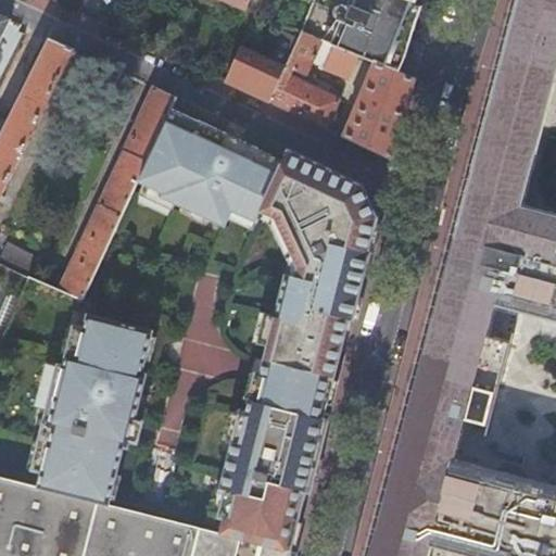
[(222,0),(243,10),(247,0),(222,0)]
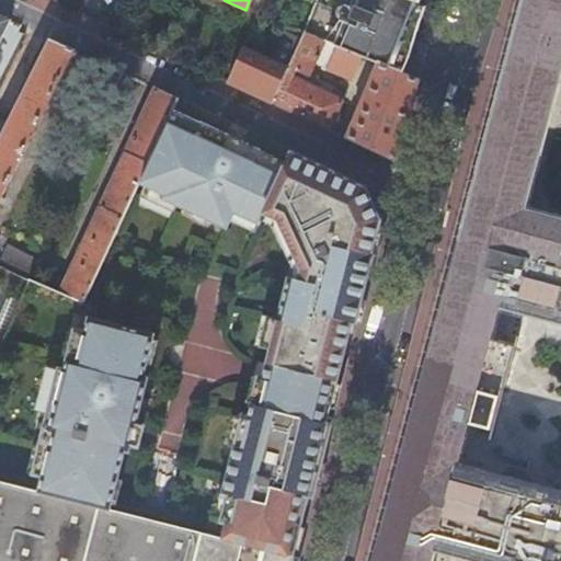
[(413,0),(320,0),(320,2),(340,10),(341,10),(342,9),(343,8),(344,8),(345,8),(346,8),(348,8),(356,11),(353,18),(346,15),(343,22),(333,45),(363,58),(379,65),(393,70),(408,37),(421,6),(421,3),(420,2),(413,0)]
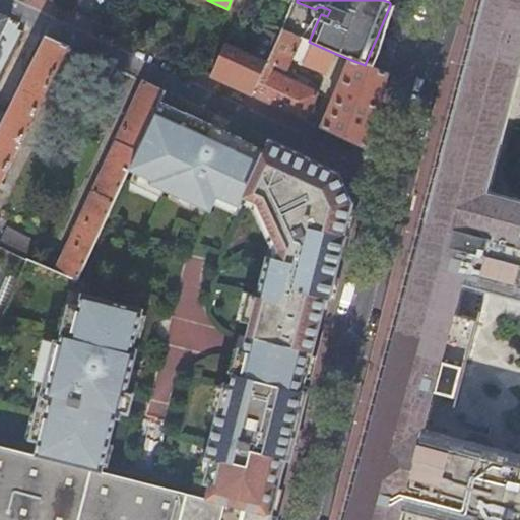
[(519,519),(519,0),(483,0),(415,256),(344,519),(519,519)]
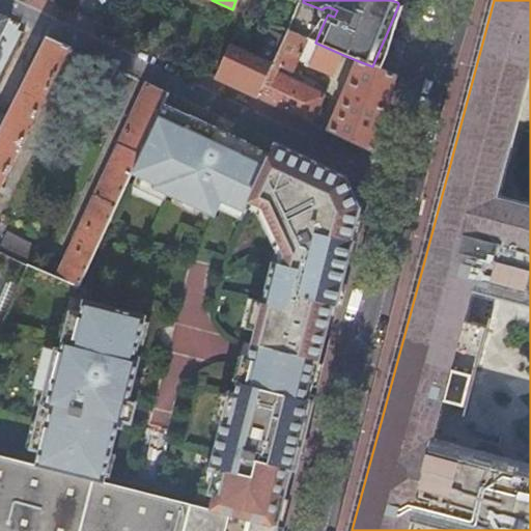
[(406,8),(398,5),(386,35),(372,66),(382,71),(388,54),(406,8)]
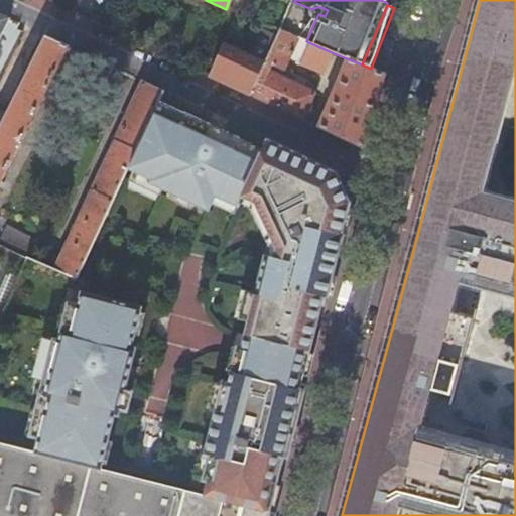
[(0,36),(10,17),(0,12),(0,126),(7,112),(0,107),(0,36)]
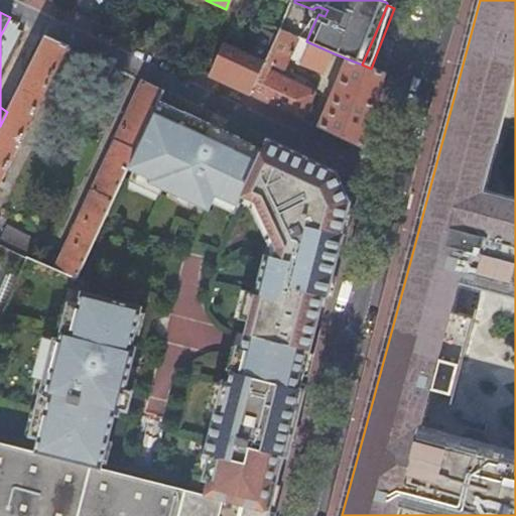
[(306,41),(315,20),(313,19),(296,37),(306,41)]
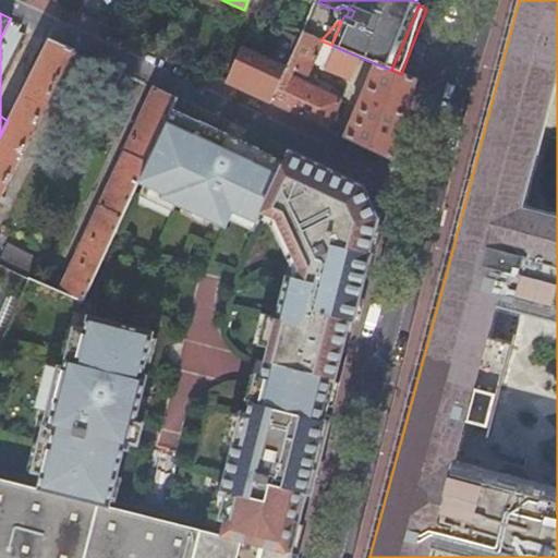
[(270,60),(242,47),(228,83),(262,98),(273,104),(286,73),(288,68),(300,40),(283,33),(270,60)]
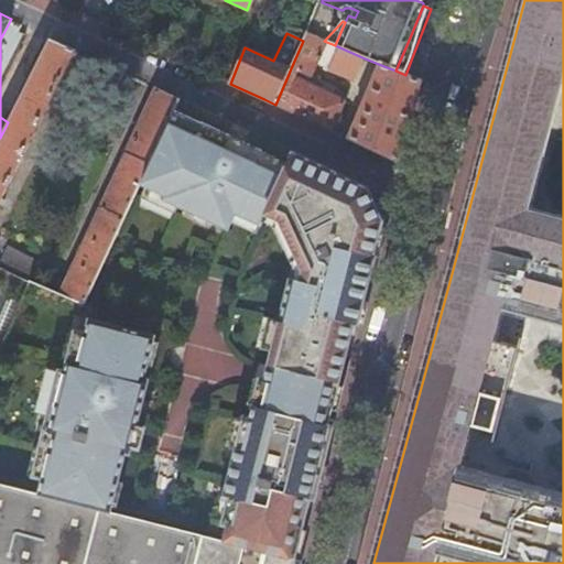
[(365,58),(335,45),(324,41),(306,33),(303,41),(291,68),(311,78),(316,65),(356,80),(365,58)]
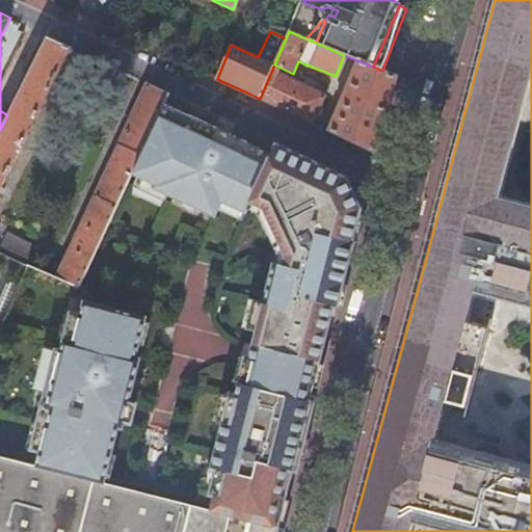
[(0,190),(73,47),(48,35),(7,115),(0,130),(0,190)]
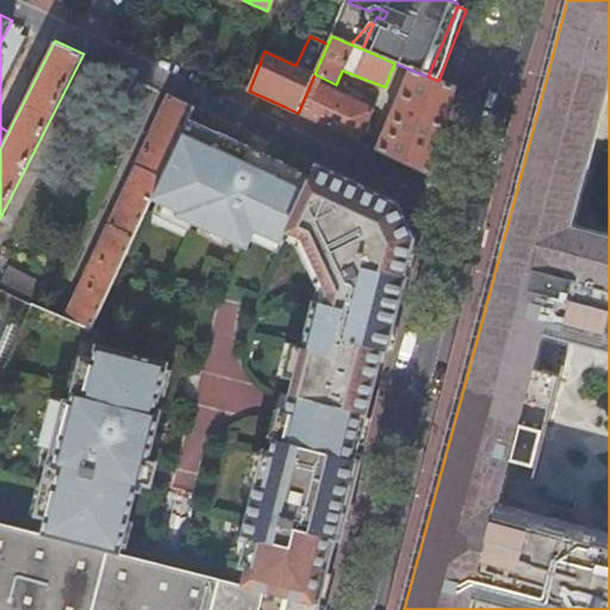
[(444,135),(455,88),(439,81),(428,76),(412,70),(378,150),(434,176),(444,135)]
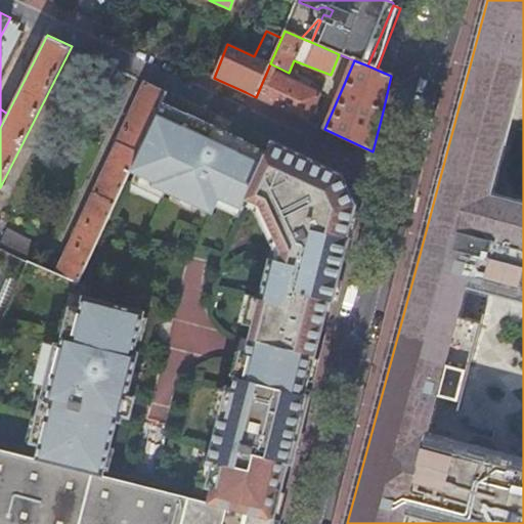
[(256,97),(309,122),(322,94),(268,69),(256,97)]
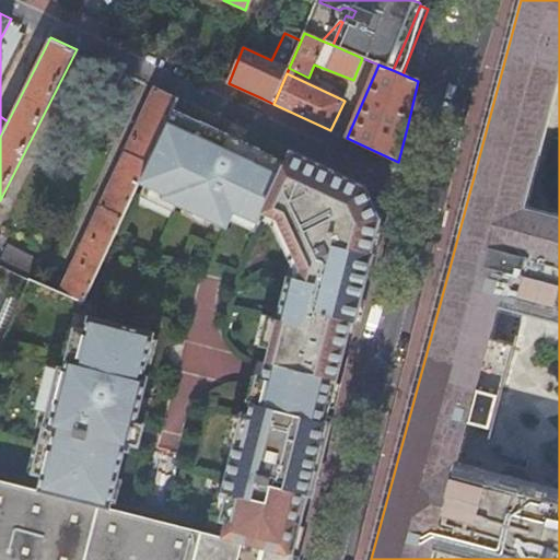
[(156,86),(62,289),(84,299),(140,182),(173,111),(179,97),(156,86)]
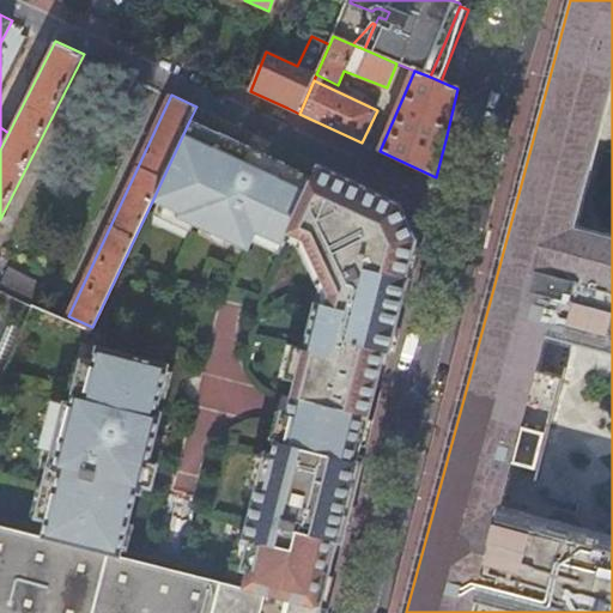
[(249,147),(189,121),(153,199),(182,212),(181,217),(232,241),(247,211),(260,183),(272,158),(260,152),(249,147)]
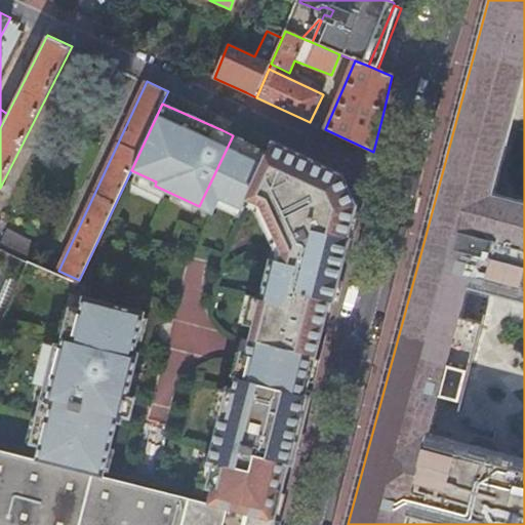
[(271,266),(261,299),(256,298),(250,326),(254,327),(248,351),(248,353),(311,380),(313,374),(319,350),(318,350),(320,339),(322,332),(324,326),(330,301),(334,303),(341,278),(351,239),(359,206),(352,192),(344,174),(313,161),(314,159),(294,150),(284,146),(275,140),(270,152),(233,135),(223,157),(211,180),(199,206),(213,213),(219,198),(244,209),(248,199),(261,205),(284,252),(280,268),(271,266)]
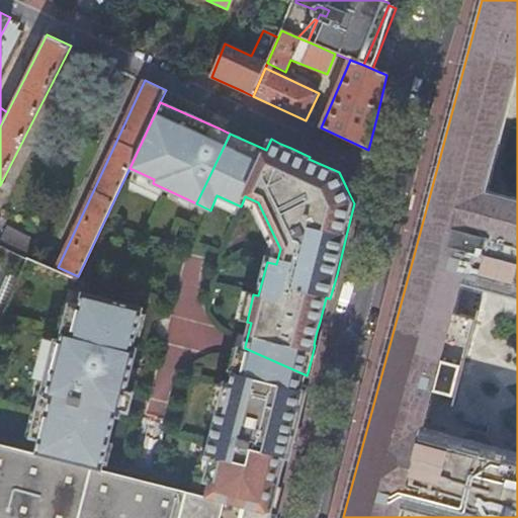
[(0,330),(21,278),(8,273),(0,293),(0,330)]
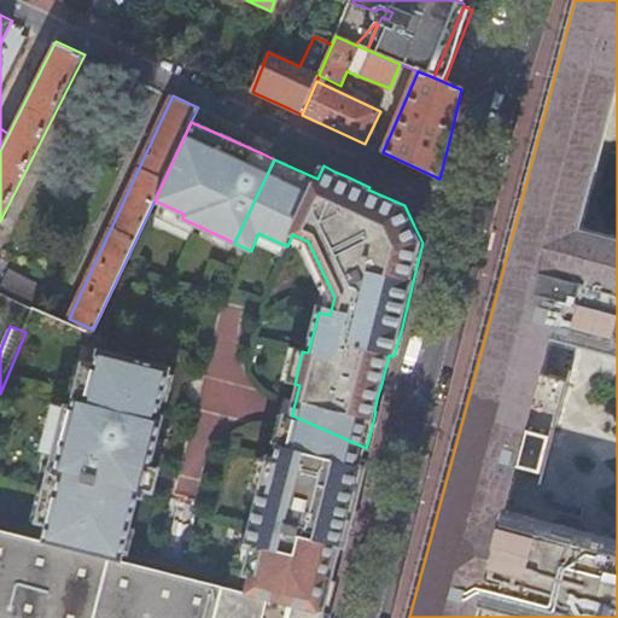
[(47,525),(42,542),(122,561),(138,496),(143,497),(164,413),(159,412),(170,368),(99,350),(95,367),(89,366),(81,396),(76,395),(73,407),(66,406),(45,491),(51,493),(41,523),(47,525)]
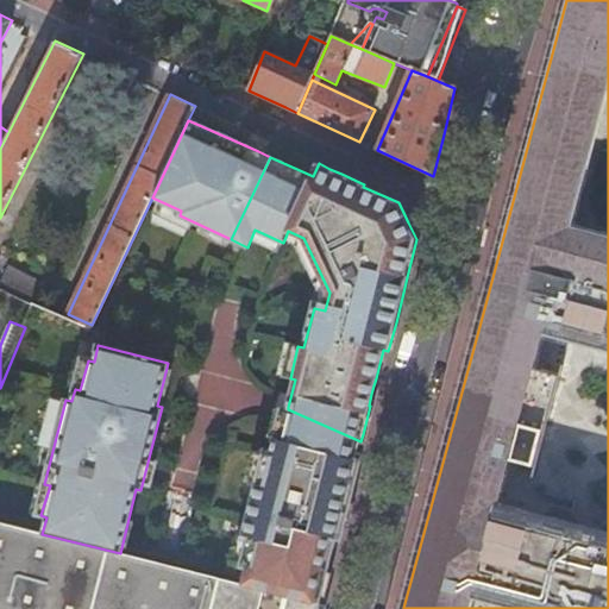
[(244,584),(224,579),(217,608),(322,608),(324,604),(320,603),(333,550),(338,551),(349,504),(363,454),(358,453),(360,441),(288,409),(284,424),(281,440),(275,438),(271,451),(265,450),(244,535),(250,537),(242,566),(248,567),(244,584)]
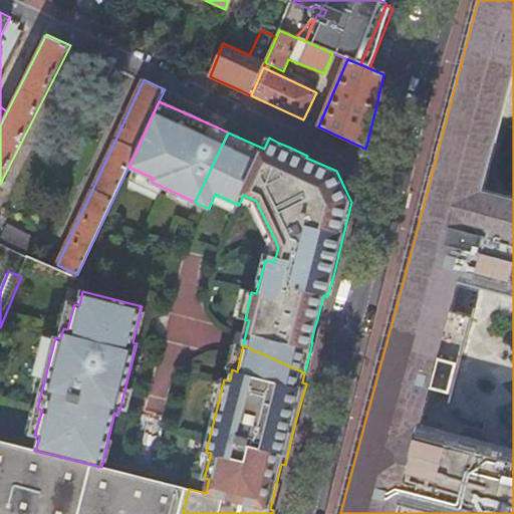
[(183,513),(189,489),(148,478),(132,474),(101,467),(35,451),(0,441),(0,513),(183,513)]
